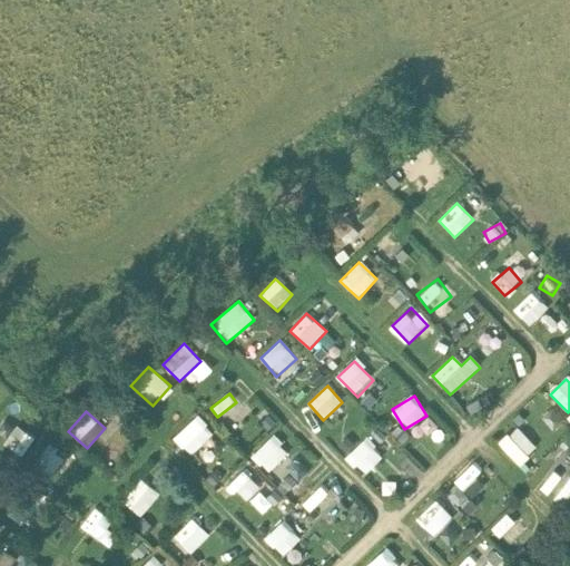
[(190,457),(214,435),(196,416),(174,438),(190,457)]
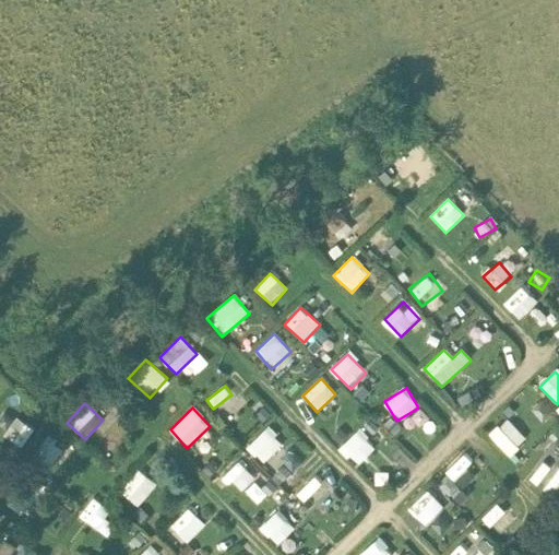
[(16,417),(4,435),(23,447),(34,429),(16,417)]
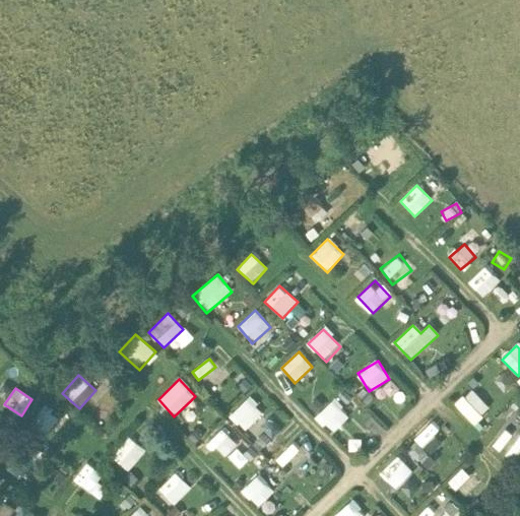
[(473,424),(490,408),(472,390),(456,405),(473,424)]
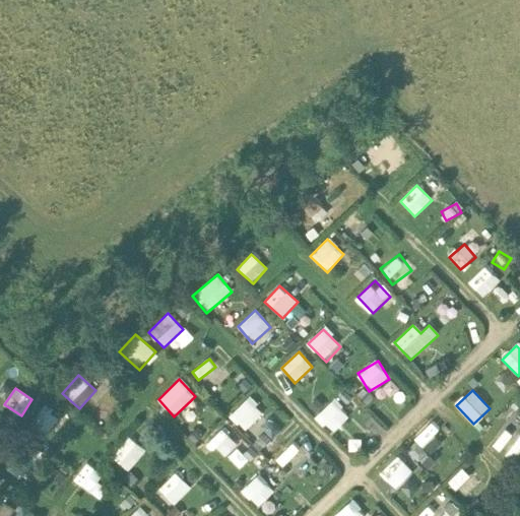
[(264,429),(256,422),(263,414),(247,400),(231,418),(254,441),(264,429)]
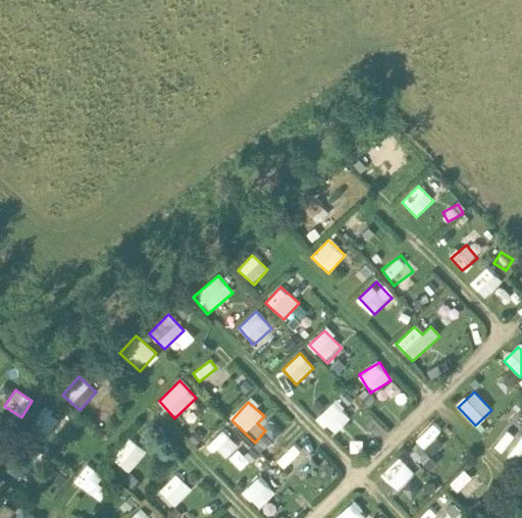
[(333,403),(317,419),(333,435),(350,418),(333,403)]
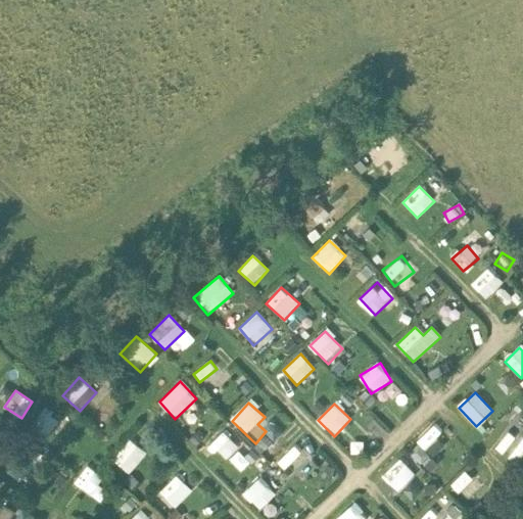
[(59,425),(44,413),(34,427),(49,438),(59,425)]
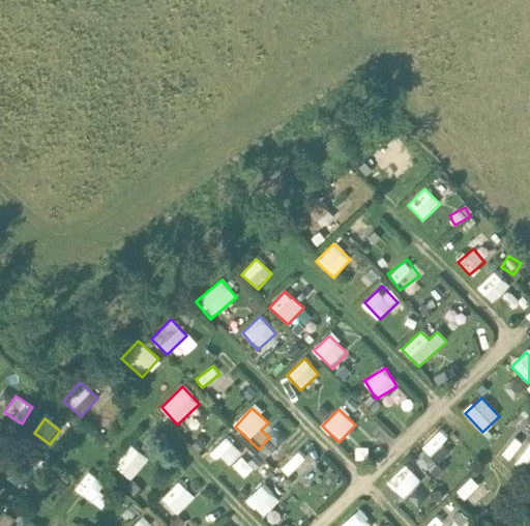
[(521,453),(529,441),(529,432),(527,431),(513,446),(521,453)]
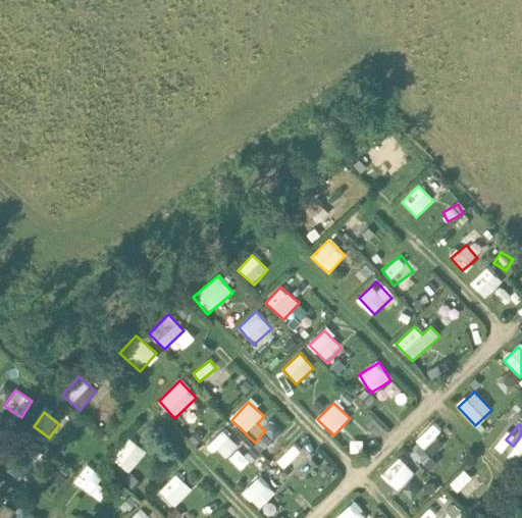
[(209,445),(224,461),(239,448),(223,431),(209,445)]
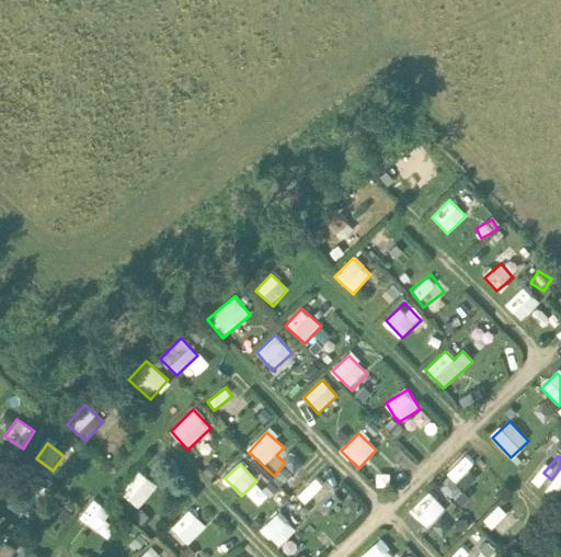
[(138,510),(158,488),(140,470),(119,492),(138,510)]
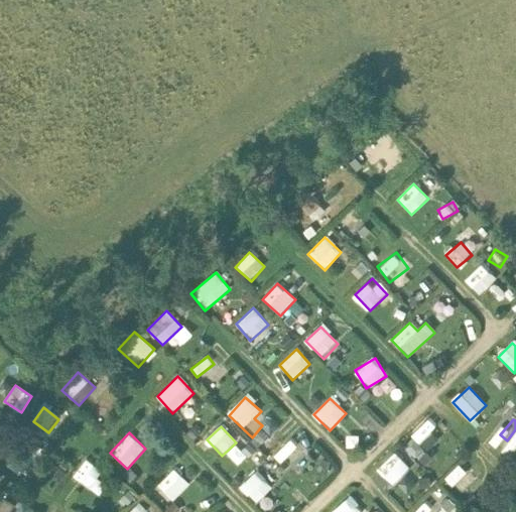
[(509,457),(515,449),(515,432),(501,450),(509,457)]
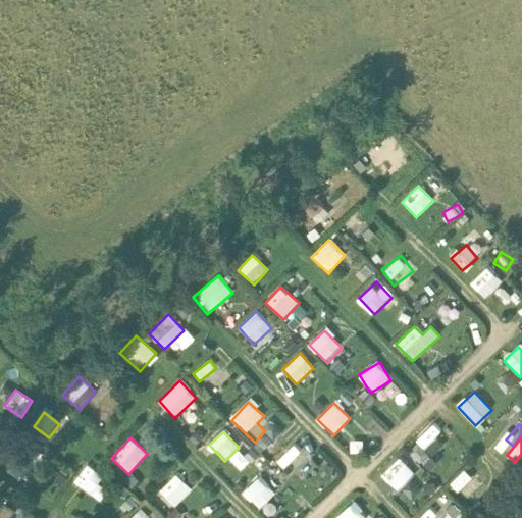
[(284,467),(302,453),(296,445),(278,460),(284,467)]
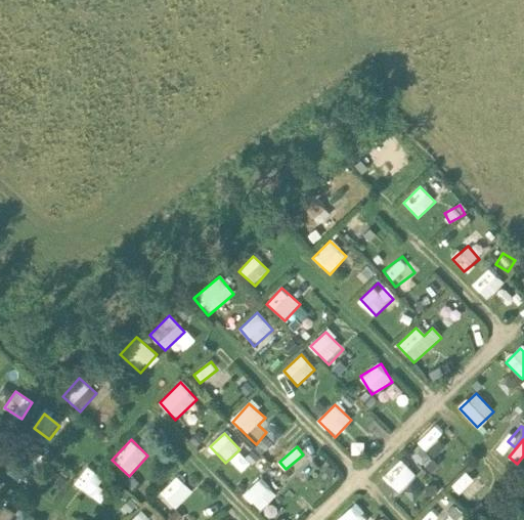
[(26,482),(30,466),(13,461),(8,477),(26,482)]
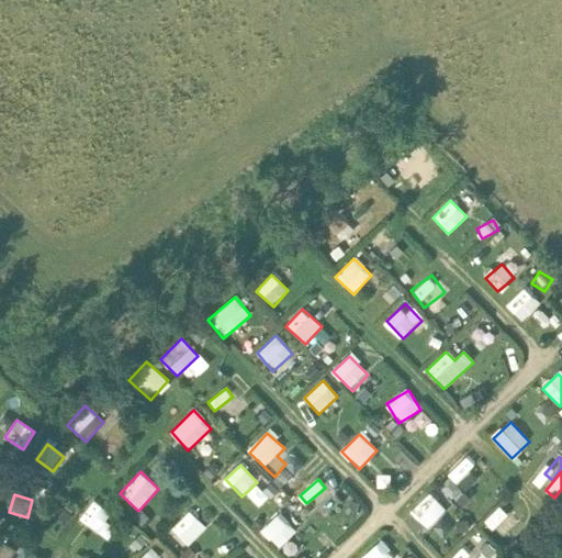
[(411,511),(428,528),(445,512),(428,494),(411,511)]
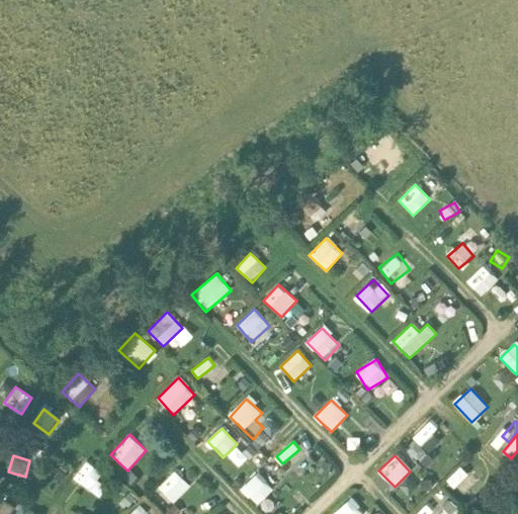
[(88,491),(101,474),(86,461),(73,479),(88,491)]
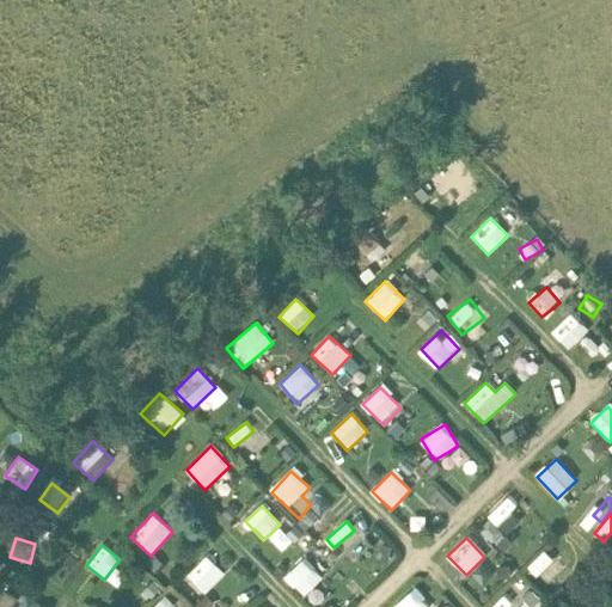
[(536,576),(552,562),(543,552),(527,566),(536,576)]
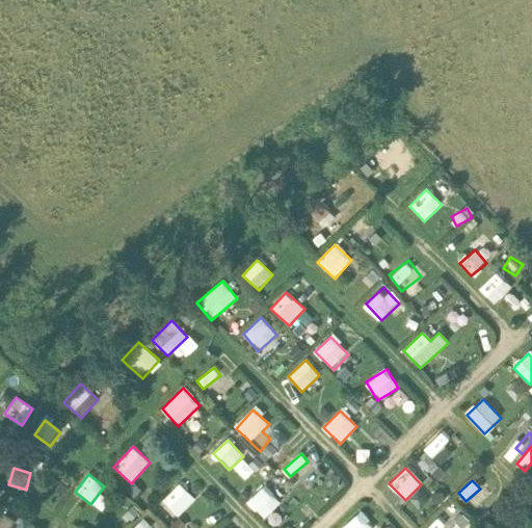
[(184,484),(161,498),(174,518),(196,504),(184,484)]
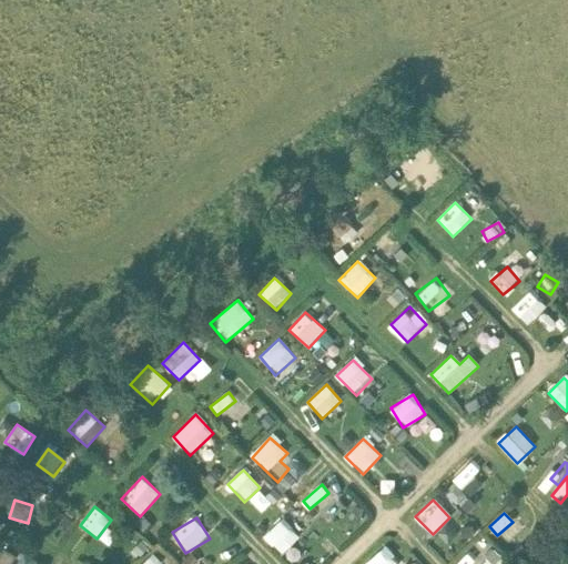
[(281,555),(300,537),(282,520),(263,537),(281,555)]
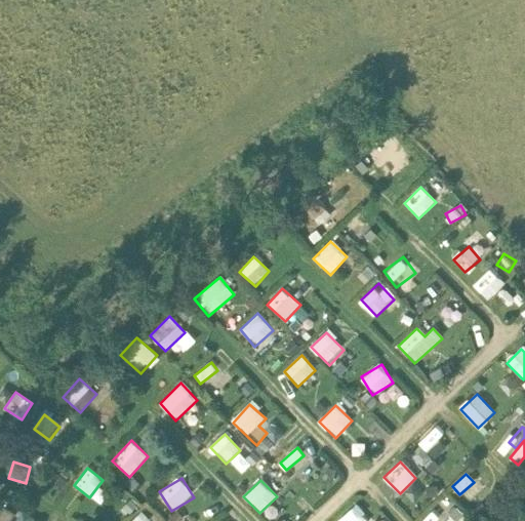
[(444,496),(419,520),(468,520),(444,496)]
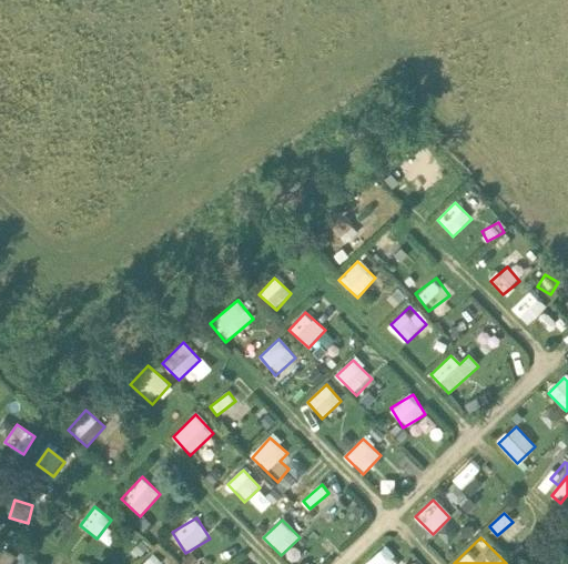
[(12,563),(17,559),(0,546),(0,563),(12,563)]
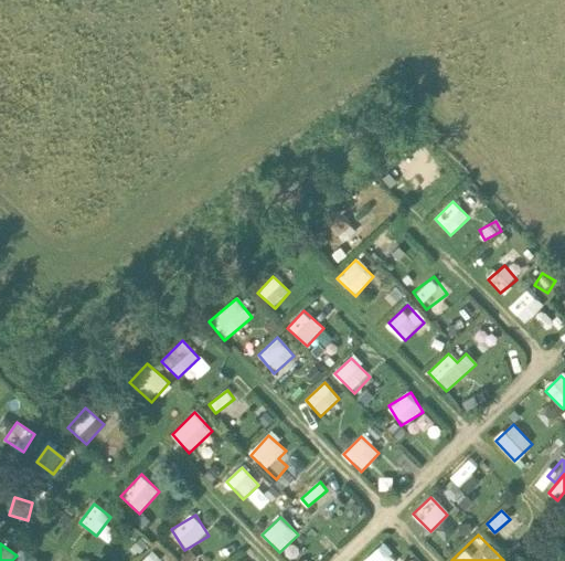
[(396,560),(381,544),(365,560),(396,560)]
